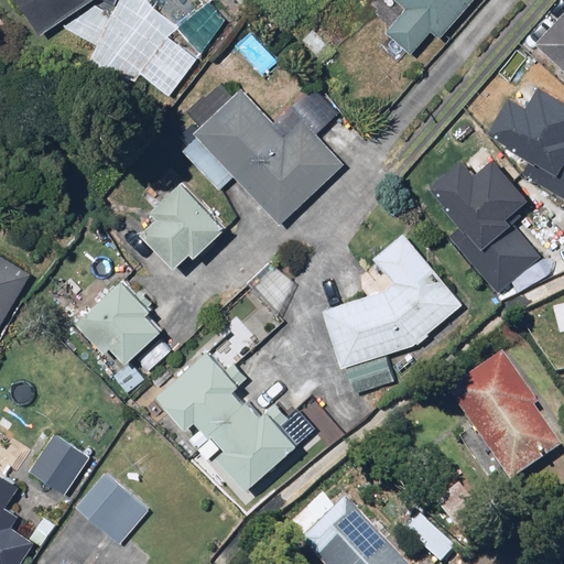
[(14,0),(40,36),(57,25),(95,0),(99,0),(116,8),(119,0),(14,0)]
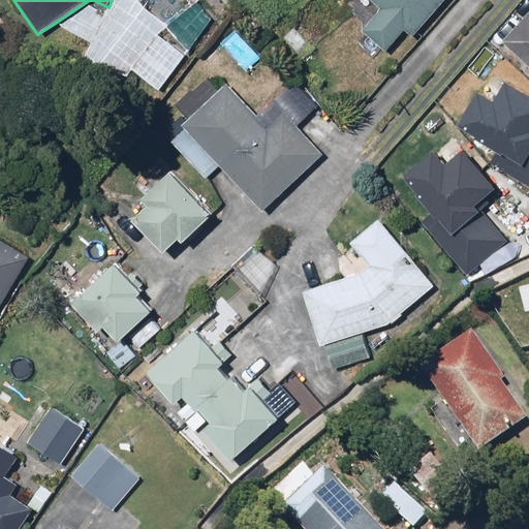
[(141,3),(137,0),(112,0),(109,7),(89,43),(81,58),(126,84),(133,70),(160,90),(212,20),(196,2),(165,28),(141,3)]
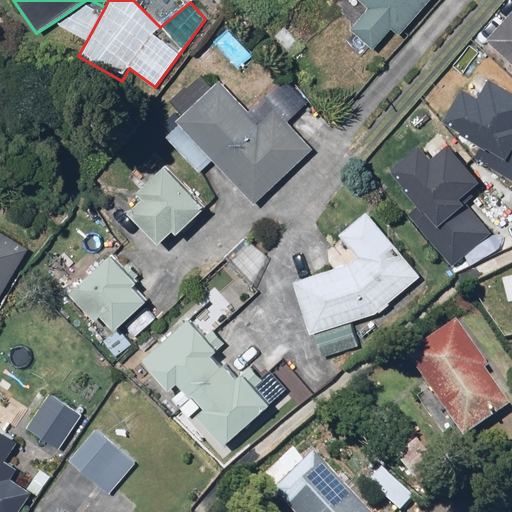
[(433,0),(350,0),(362,11),(347,27),(371,48),(387,30),(397,40),(433,0)]
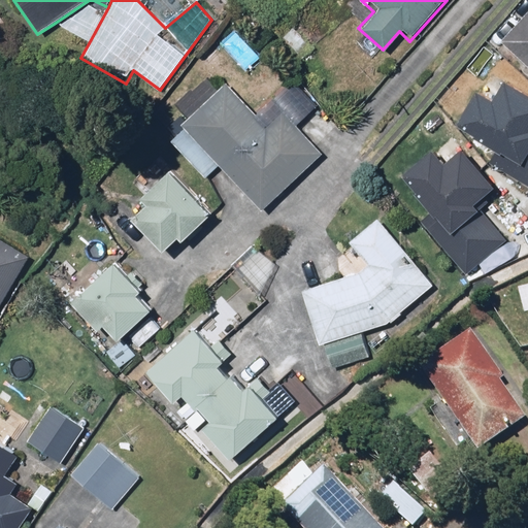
[(527,12),(499,42),(527,70),(527,12)]
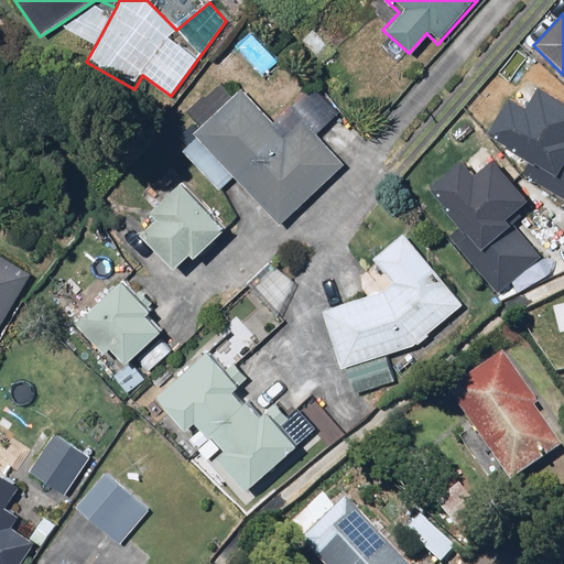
[(242,90),(176,158),(218,197),(228,186),(277,232),(345,162),(318,137),(337,117),(303,85),(271,118),(242,90)]
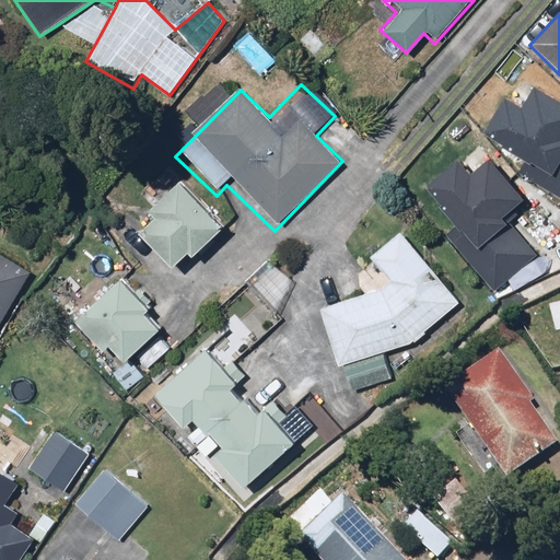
[(502,100),(480,136),(525,163),(518,173),(559,197),(559,104),(535,89),(522,112),(502,100)]
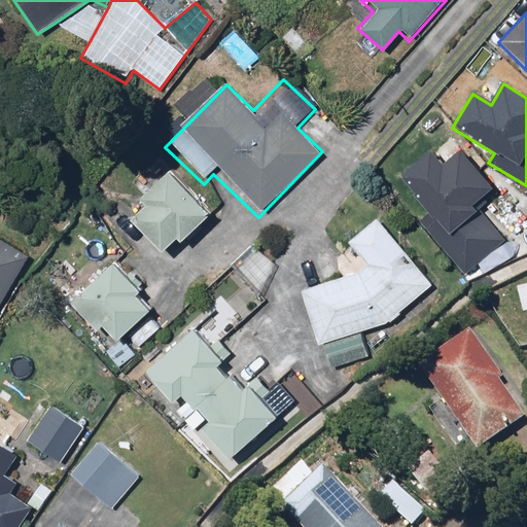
[(429,150),(397,180),(476,261),(502,235),(472,204),(491,186),(458,152),(445,166),(429,150)]
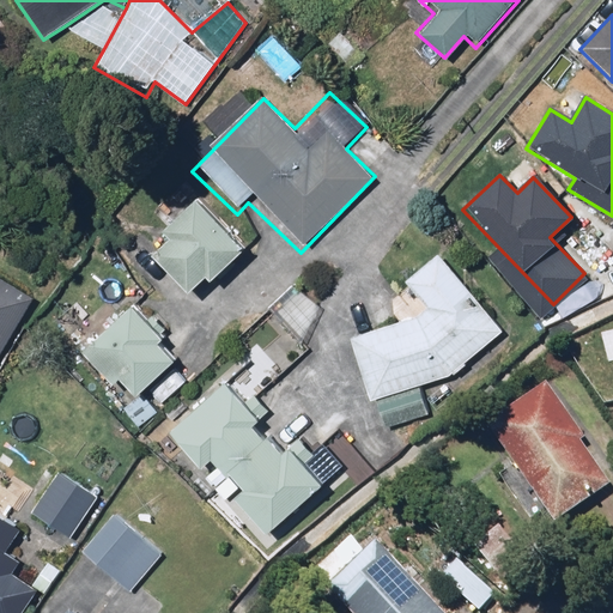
[(248,244),(196,195),(156,238),(162,244),(144,263),(182,299),(201,279),(210,286),(248,244)]
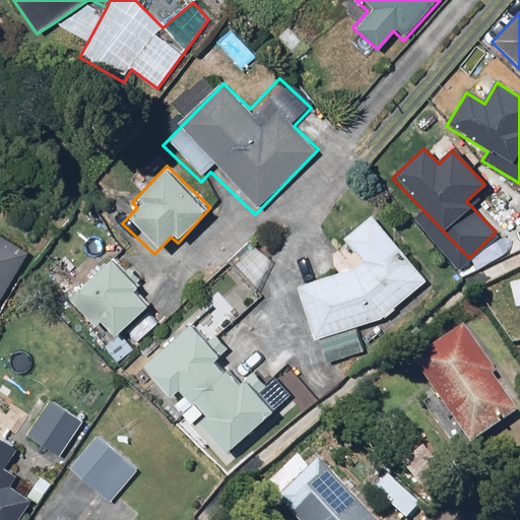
[(427,281),(369,215),(340,240),(361,264),(350,273),(284,291),(299,343),(384,318),(427,281)]
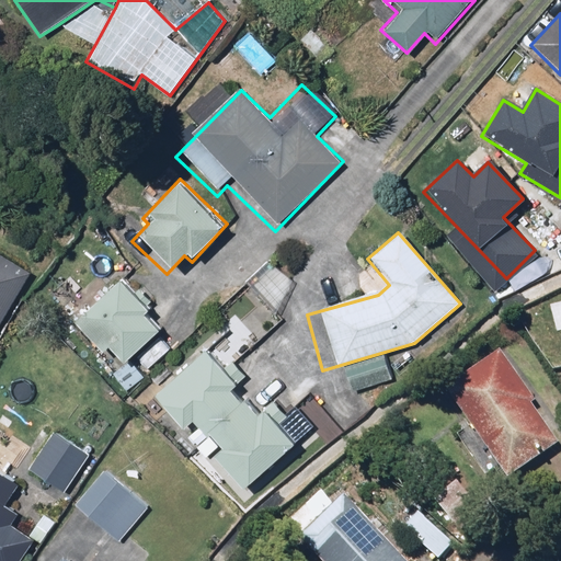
[(0,329),(32,274),(0,255),(0,329)]
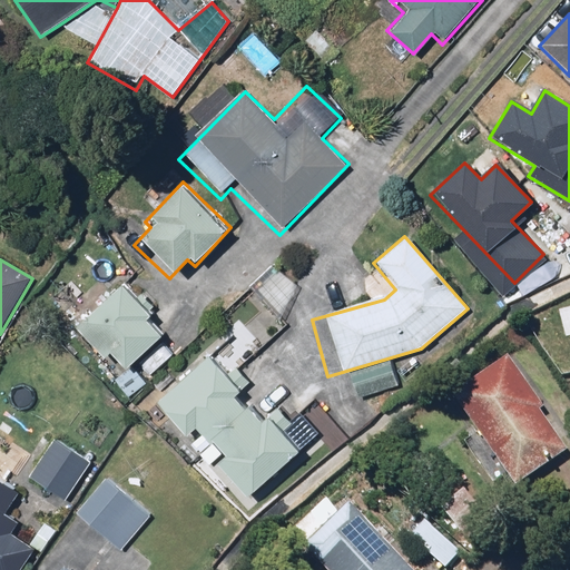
[(150,314),(121,286),(77,332),(105,360),(107,357),(124,373),(159,337),(144,321),(150,314)]
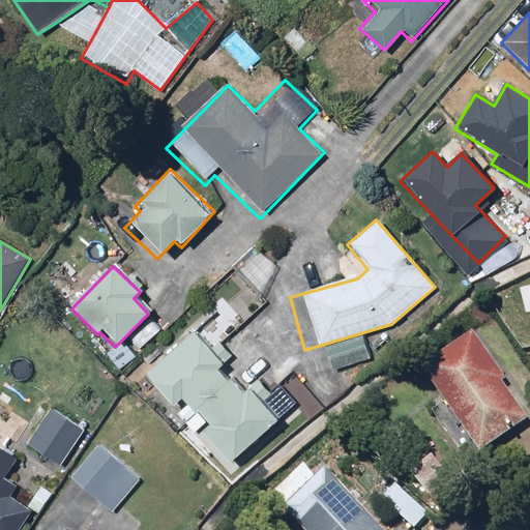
[(187,332),(143,378),(231,464),(274,418),(247,392),(245,393),(231,380),(229,382),(216,371),(222,365),(187,332)]
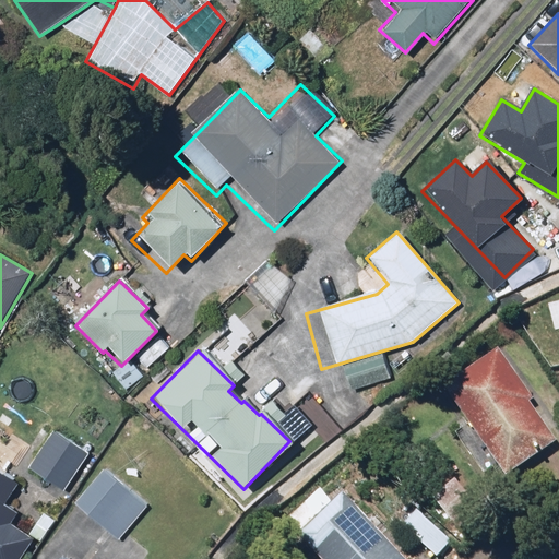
[(385,355),(343,369),(349,391),(393,377),(385,355)]
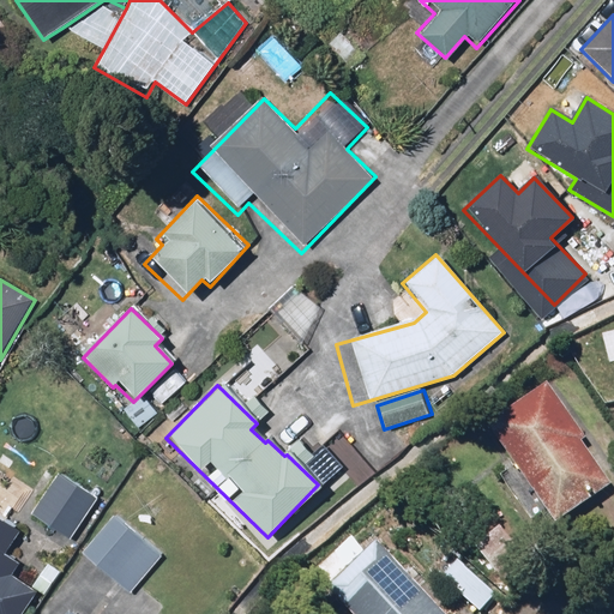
[(608,489),(553,392),(489,429),(545,525),(608,489)]
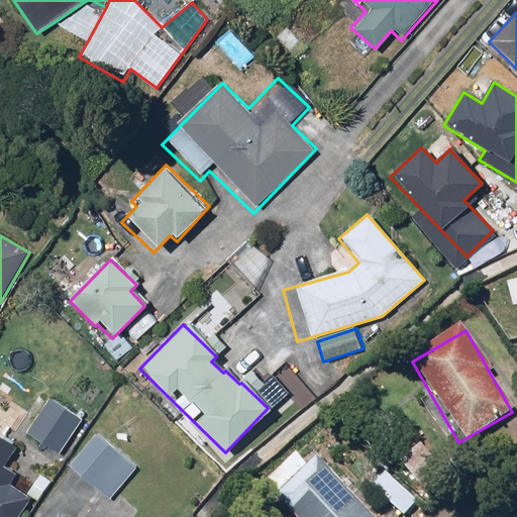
[(135,467),(96,433),(67,469),(106,502),(135,467)]
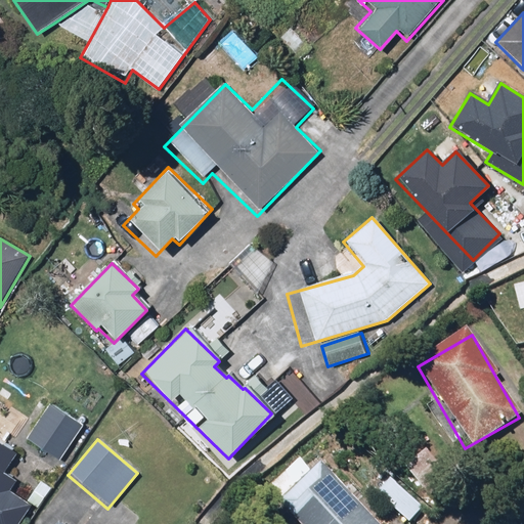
[(15,449),(0,440),(0,523),(16,523),(31,500),(8,488),(14,476),(3,470),(15,449)]
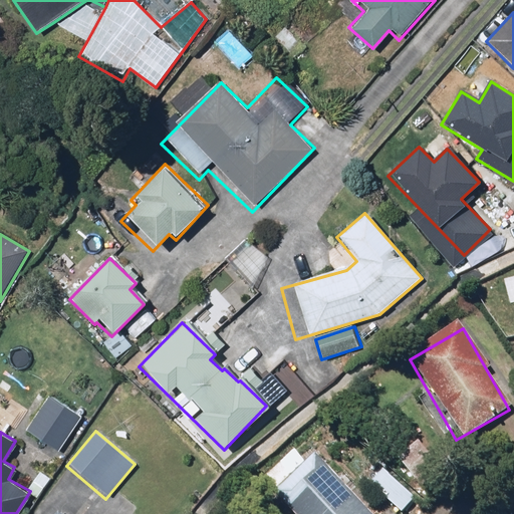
[(440,475),(417,445),(396,461),(419,491),(440,475)]
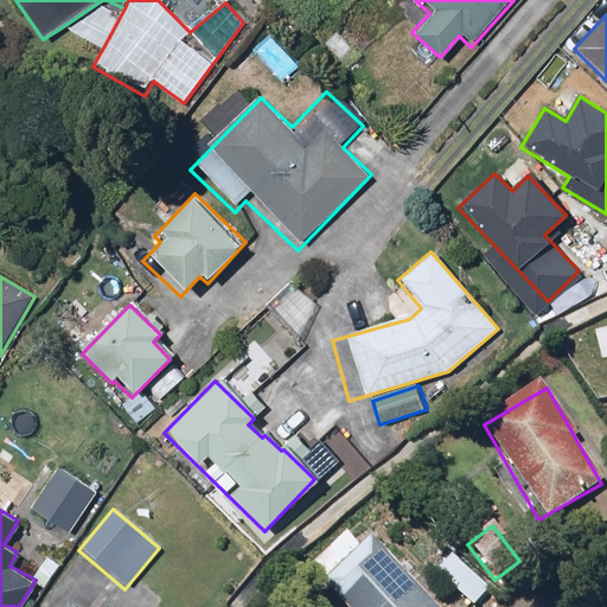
[(346,536),(310,572),(340,606),(434,606),(370,541),(360,549),(346,536)]
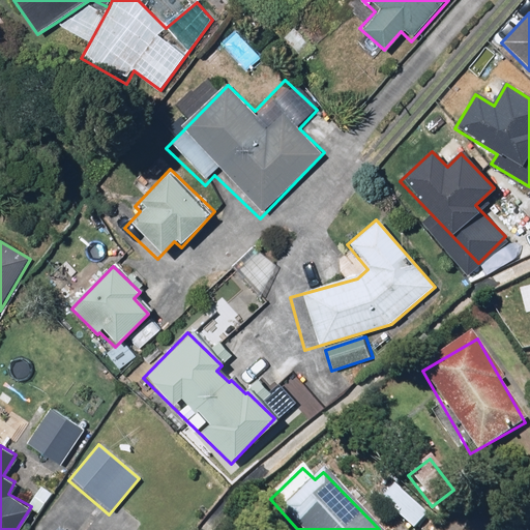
[(415,529),(429,514),(391,483),(378,500),(412,529),(415,529)]
